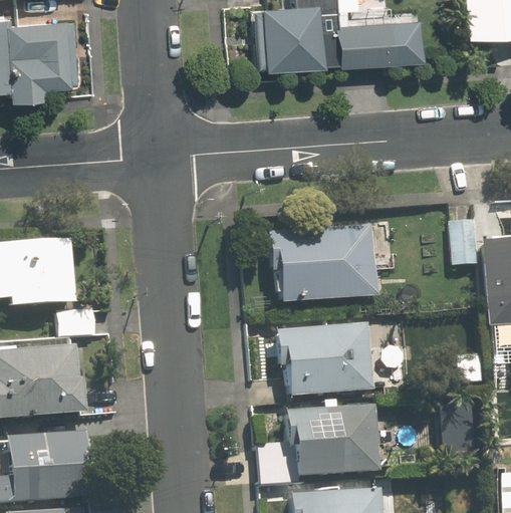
[(266,66),(424,56),(421,16),(339,21),(337,0),(294,0),(294,4),(263,6),(266,66)]
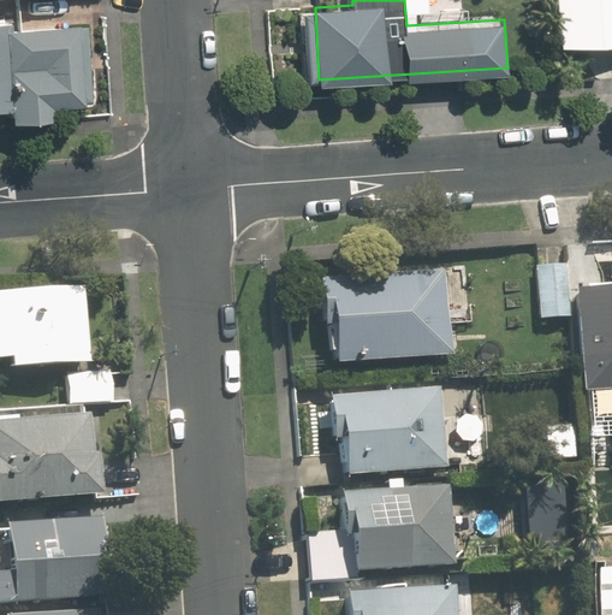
[(557,0),(559,41),(611,36),(611,0),(557,0)]
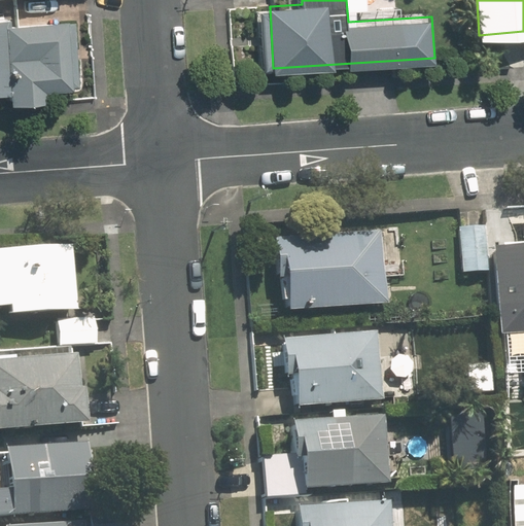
[(0,93),(10,93),(11,101),(48,98),(47,90),(74,88),(69,19),(8,23),(8,20),(0,20),(0,93)]
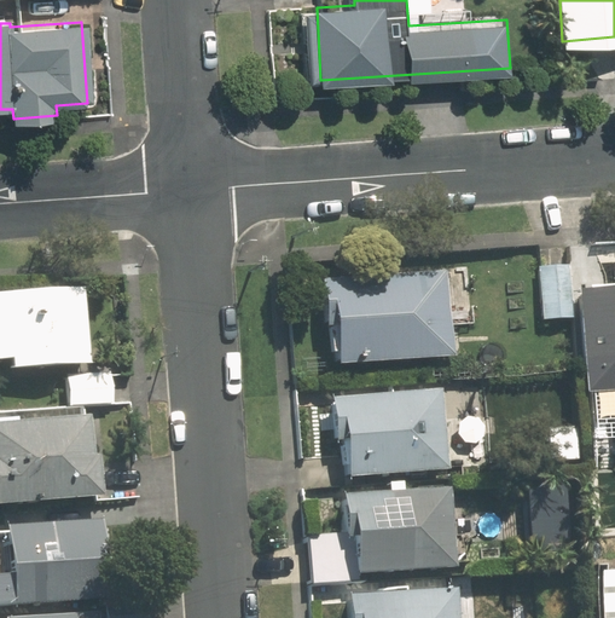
[(575,317),(572,264),(541,266),(545,318),(575,317)]
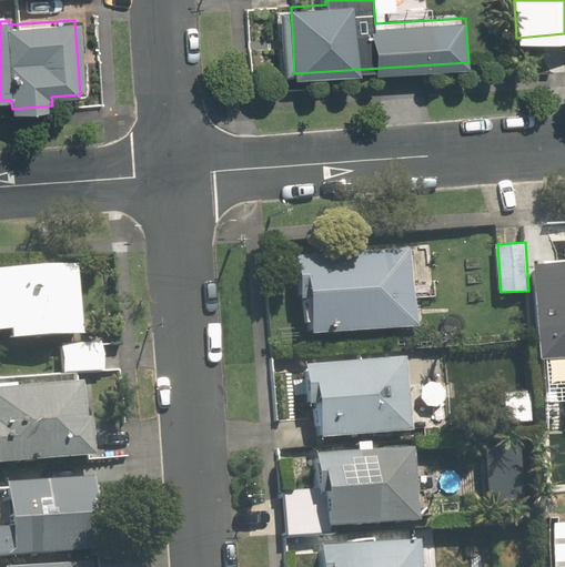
[(311,334),(419,326),(413,246),(298,254),(300,299),(309,297),(311,334)]
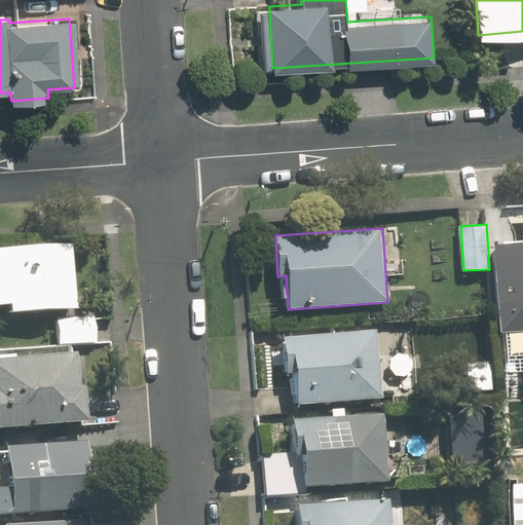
[(509,331),(512,365),(522,363),(522,241),(491,245),(497,332),(509,331)]
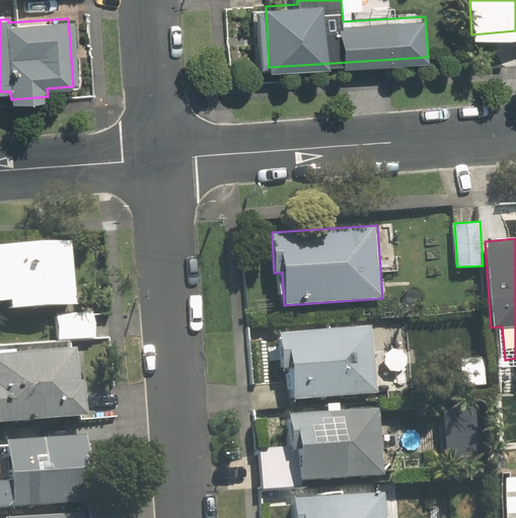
[(76,302),(72,239),(0,244),(0,298),(9,298),(10,307),(76,302)]
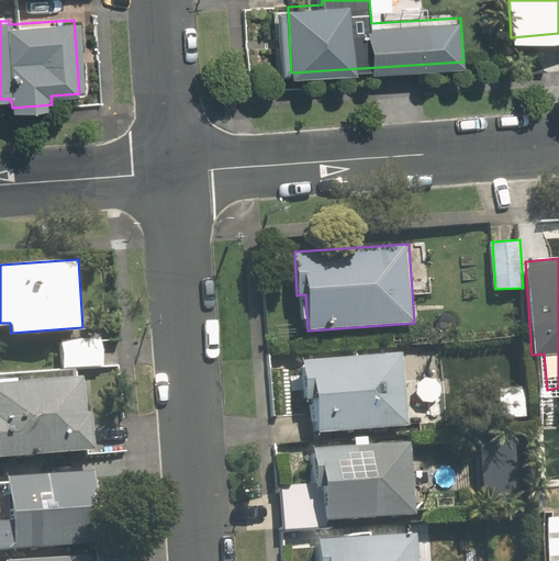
[(103,336),(63,338),(64,366),(105,362),(103,336)]
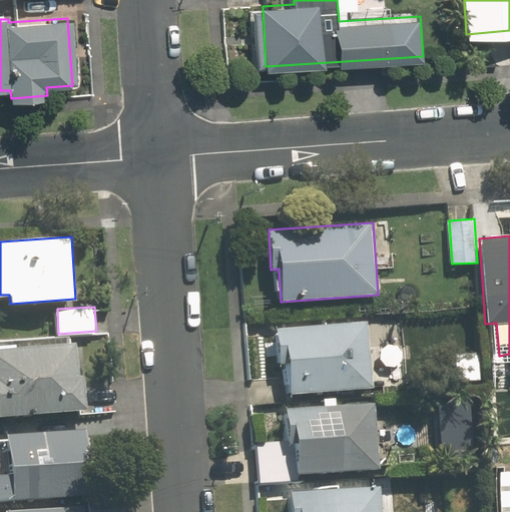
[(371,390),(367,321),(278,326),(281,365),(286,365),(288,395),(371,390)]
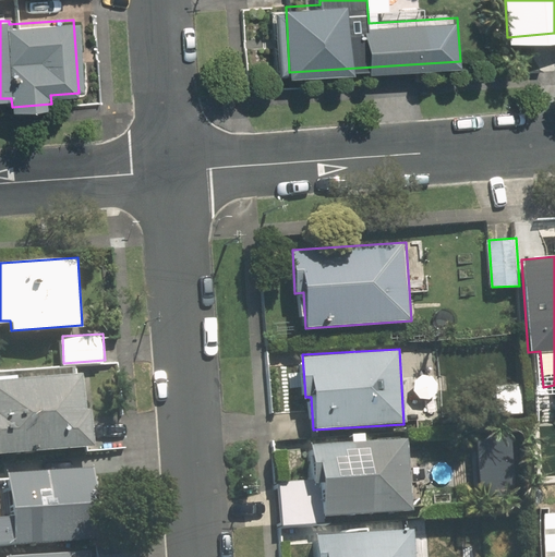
[(85,418),(82,372),(0,377),(0,452),(87,447),(85,418)]
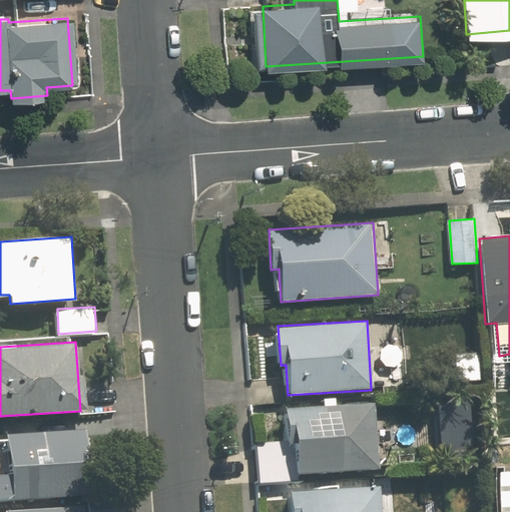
[(480,353),(453,355),(455,380),(482,378),(480,353)]
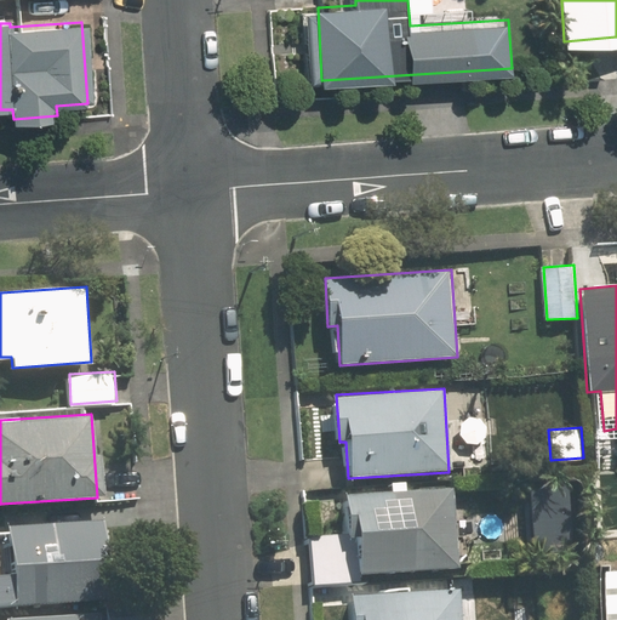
[(95,465),(97,498),(138,495),(136,461),(95,465)]
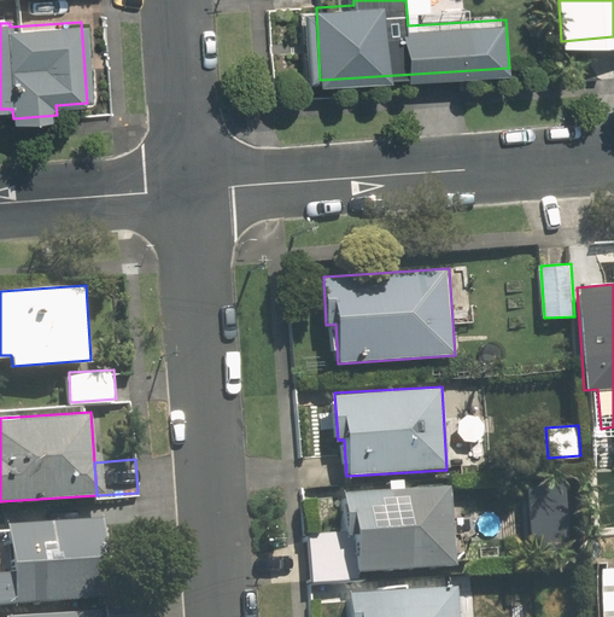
[(357,571),(457,565),(452,485),(344,493),(348,537),(355,536),(357,571)]
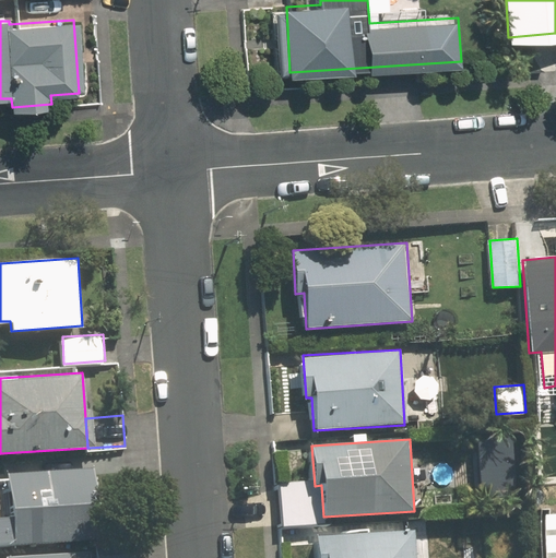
[(0,544),(101,537),(95,465),(8,472),(11,514),(0,515),(0,544)]
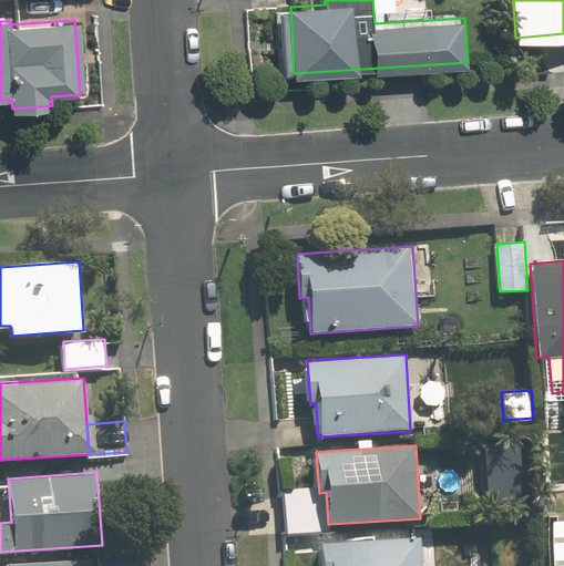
[(554,565),(563,565),(563,518),(553,520),(554,565)]
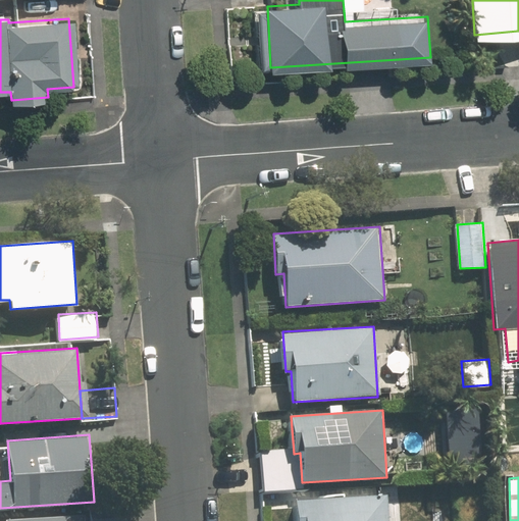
[(387,520),(386,492),(295,499),(296,520),(387,520)]
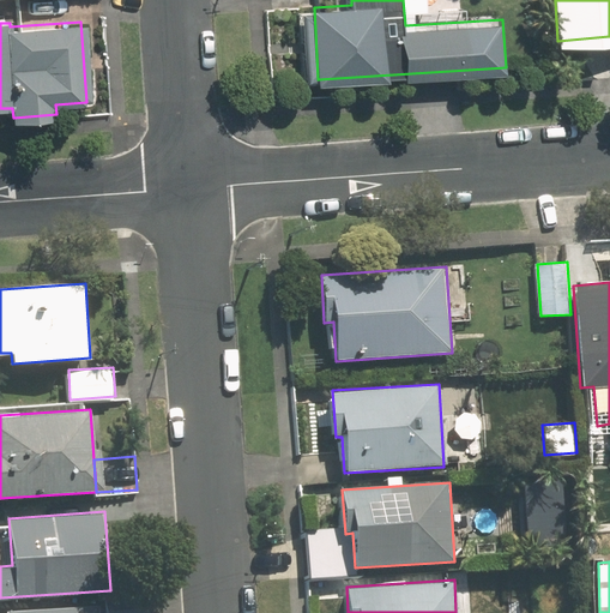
[(146,612),(145,590),(106,594),(107,612),(146,612)]
